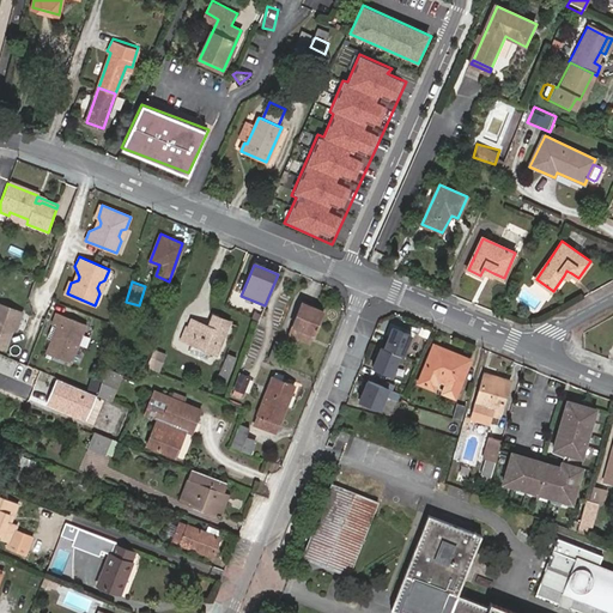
[(315,333),(325,310),(303,301),(290,333),(310,341),(314,333),(315,333)]
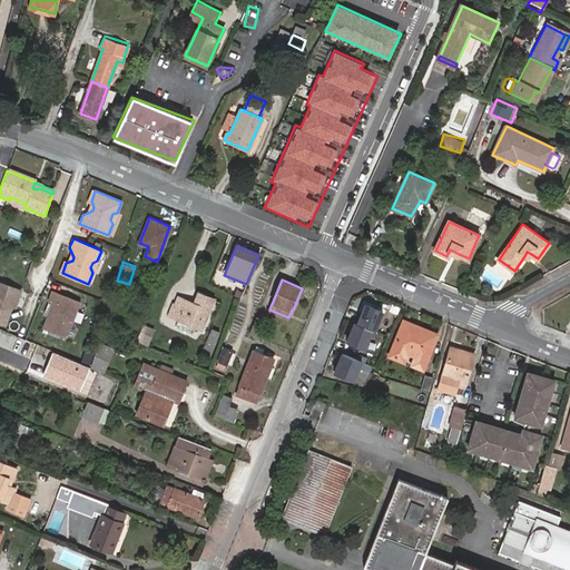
[(13,302),(18,291),(0,283),(0,322),(5,325),(13,302)]
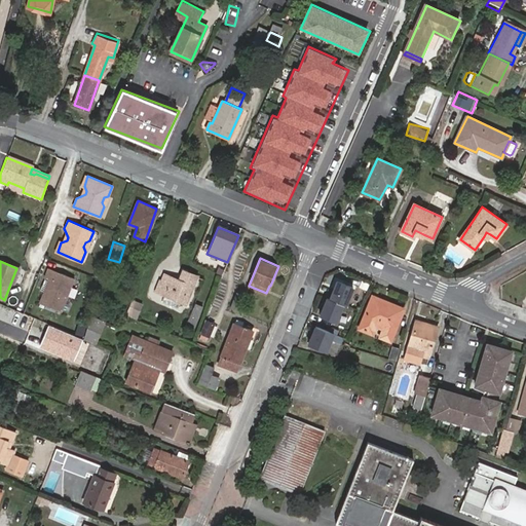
[(73,277),(47,268),(44,277),(50,279),(45,291),(44,291),(39,302),(61,310),(73,277)]
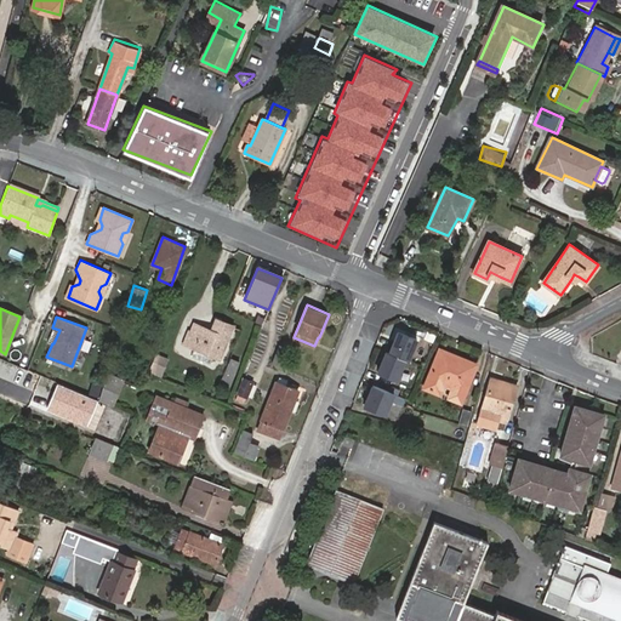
[(220,323),(215,320),(212,326),(195,320),(192,330),(189,329),(184,340),(195,346),(193,353),(214,362),(216,354),(221,355),(234,323),(222,318),(220,323)]
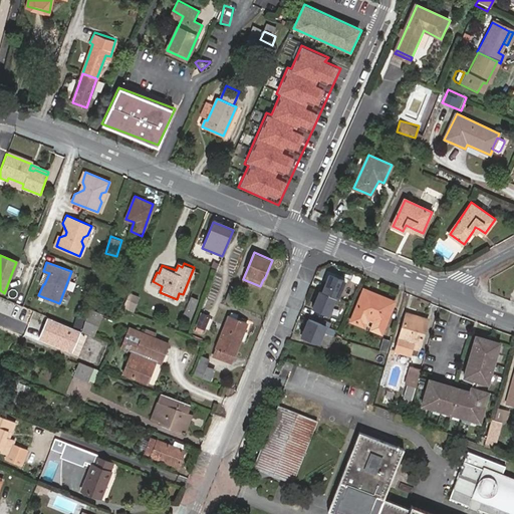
[(330,274),(323,291),(335,296),(338,297),(345,280),(330,274)]
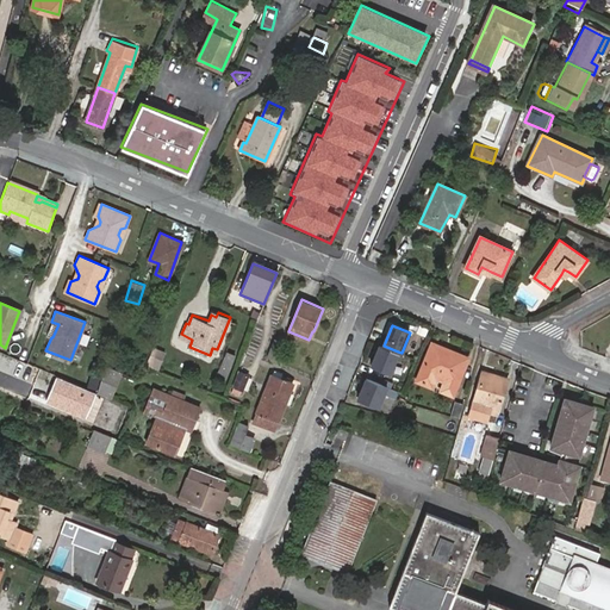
[(278,360),(282,341),(272,337),(267,358),(278,360)]
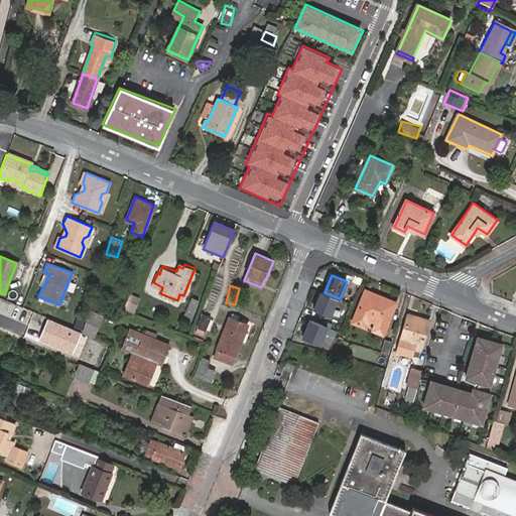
[(361,316),(368,319),(376,323),(373,332),(384,337),(396,306),(374,298),(376,294),(366,290),(352,325),(356,327),(361,316)]
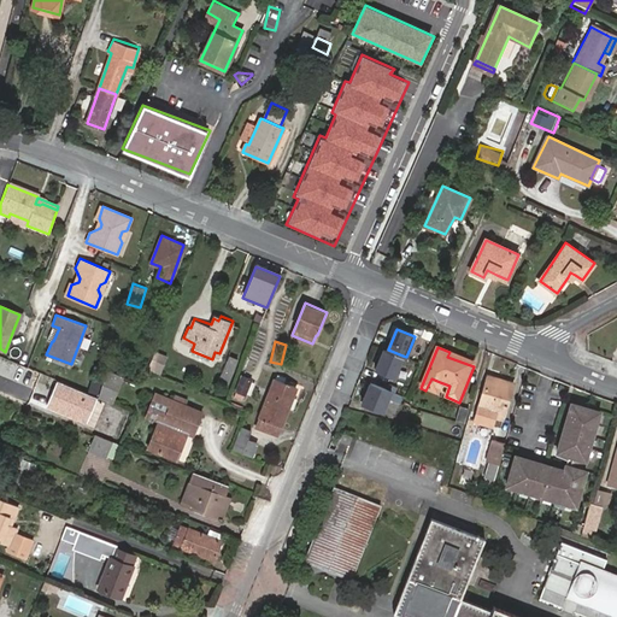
[(388,350),(385,348),(376,369),(394,377),(403,356),(388,350)]
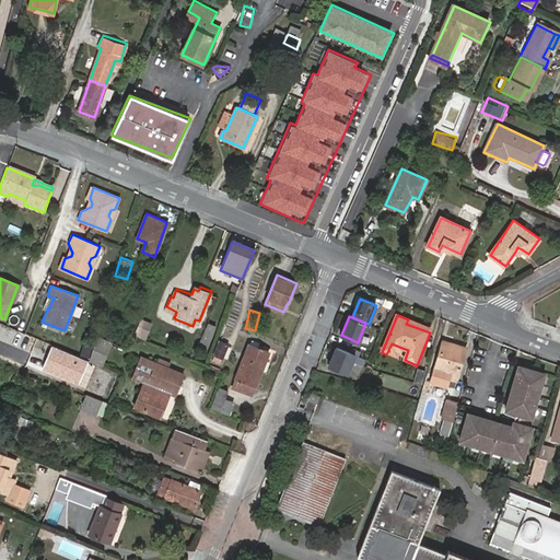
[(135,336),(144,339),(151,324),(141,319),(135,336)]
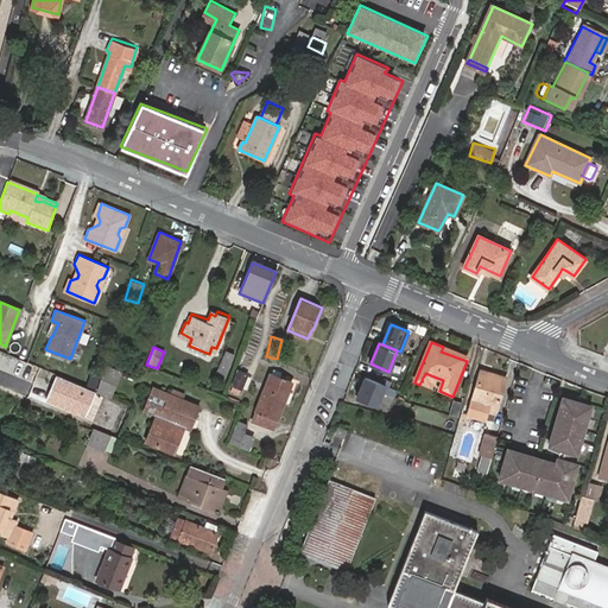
[(441,352),(467,361),(468,356),(443,347),(441,352)]
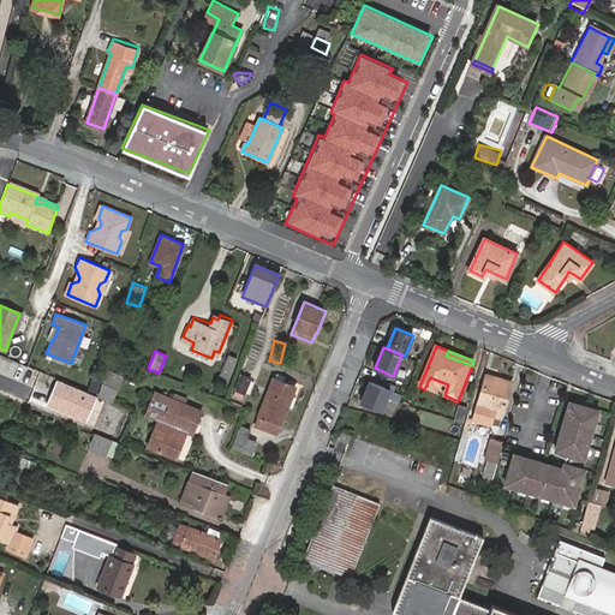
[(222,372),(230,375),(237,358),(230,354),(222,372)]
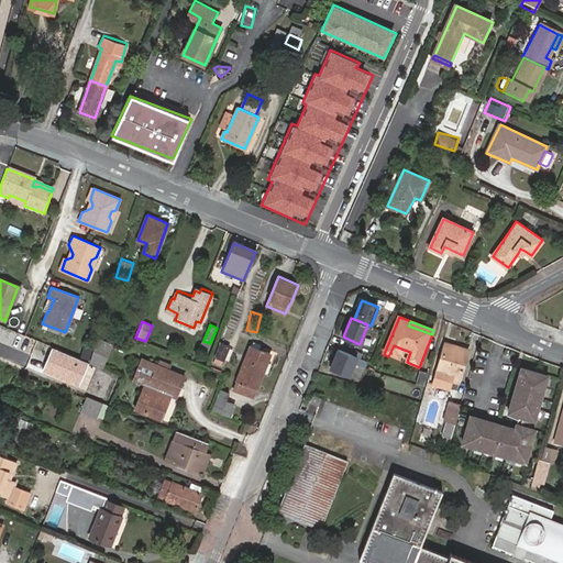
[(95,346),(108,352),(111,341),(98,335),(95,346)]
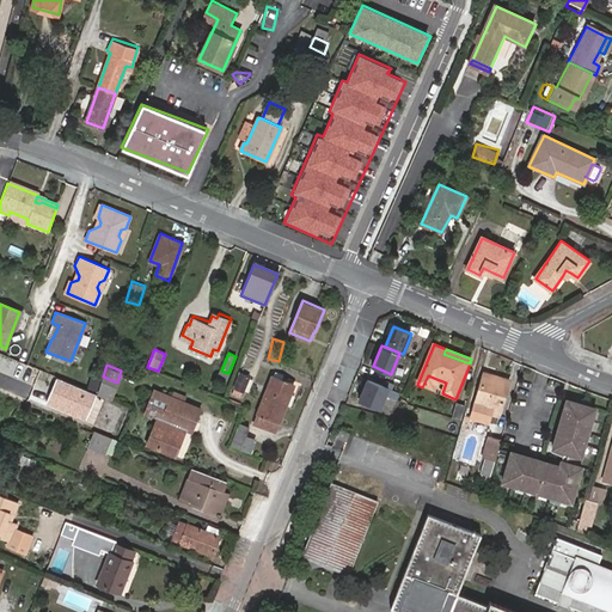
[(245,393),(250,378),(239,374),(233,390),(234,390),(233,396),(242,398),(243,393),(245,393)]
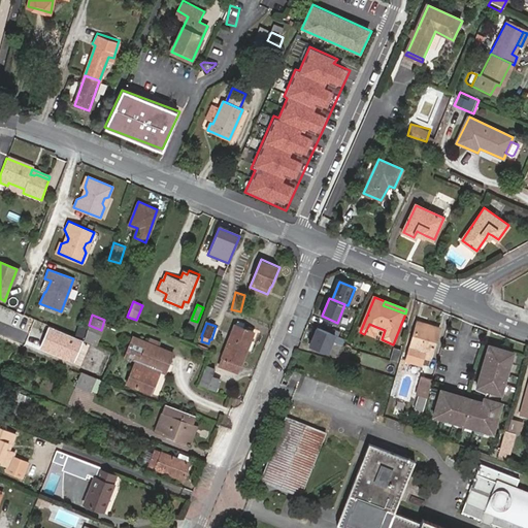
[(220,365),(237,371),(253,330),(235,324),(220,365)]
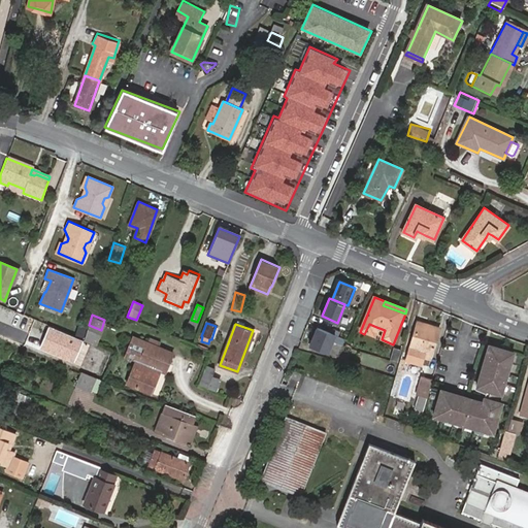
[(372,336),(376,327),(369,324),(364,334),(372,336)]
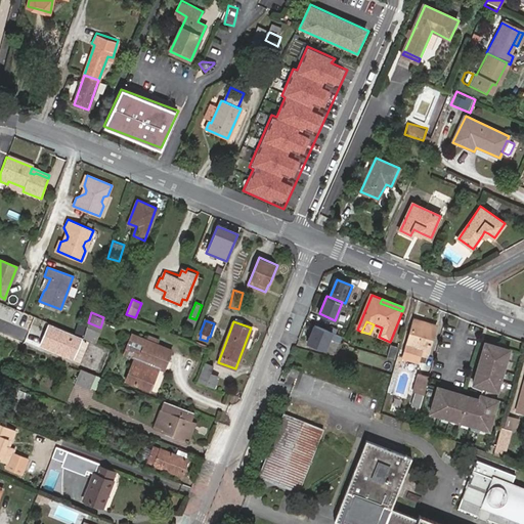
[(413,321),(407,344),(422,348),(420,353),(428,355),(435,328),(413,321)]
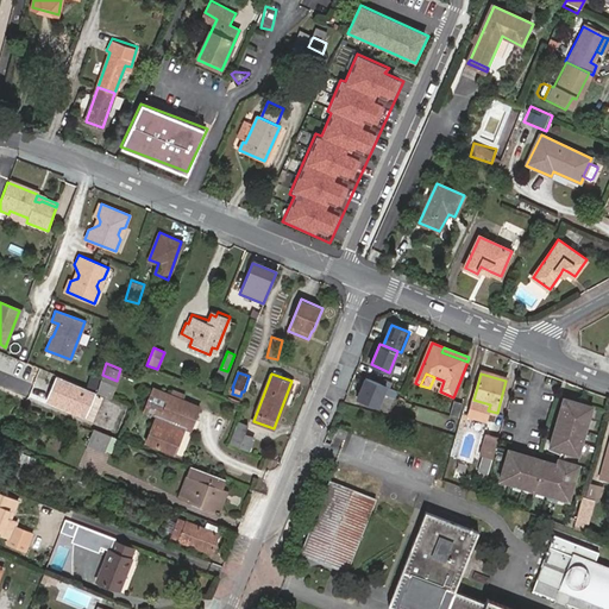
[(96,391),(112,399),(117,381),(102,375),(96,391)]
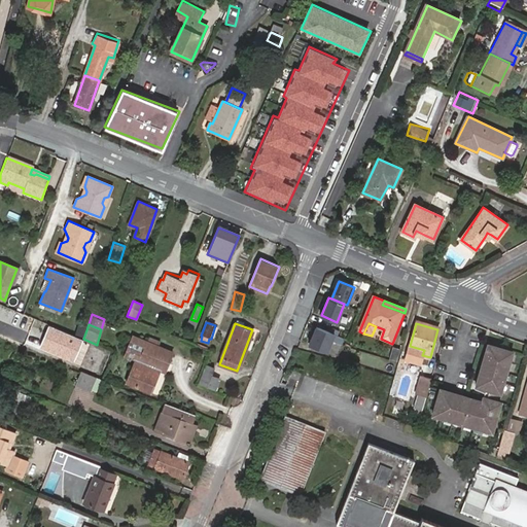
[(81,340),(47,325),(38,348),(72,362),(81,340)]
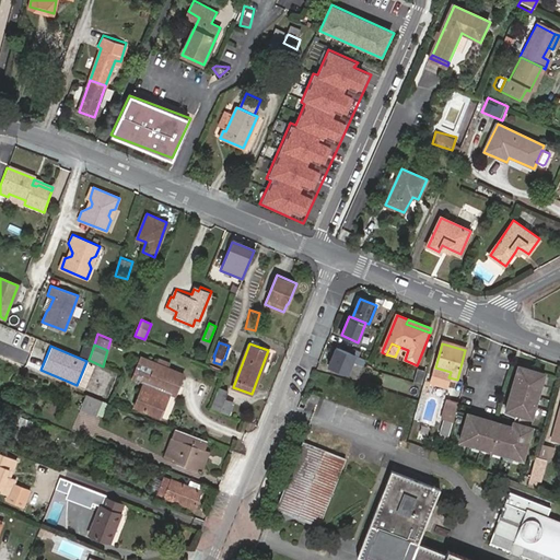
[(356,354),(336,347),(328,365),(348,373),(356,354)]
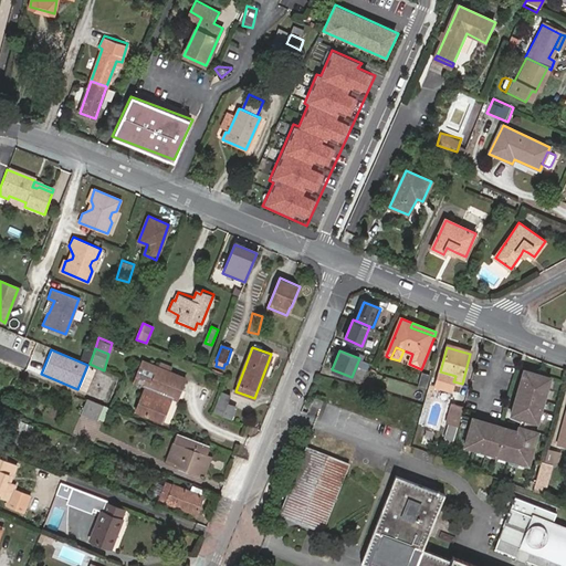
[(357,368),(365,373),(370,363),(363,359),(357,368)]
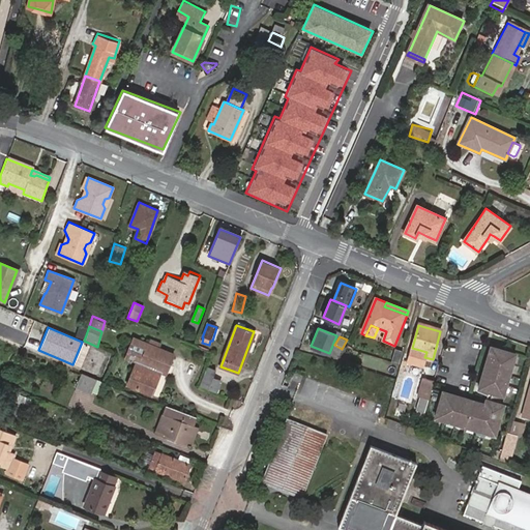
[(133,362),(134,360),(137,352),(150,357),(147,364),(160,371),(169,374),(176,354),(134,337),(125,359),(133,362)]
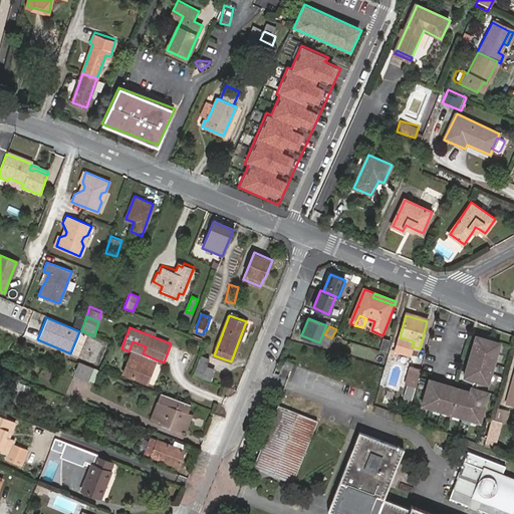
[(500,343),(476,336),(464,377),(477,380),(473,397),(468,395),(469,392),(430,380),(423,406),(462,418),(463,414),(481,419),(489,393),(484,392),(487,383),(488,383),(500,343)]
